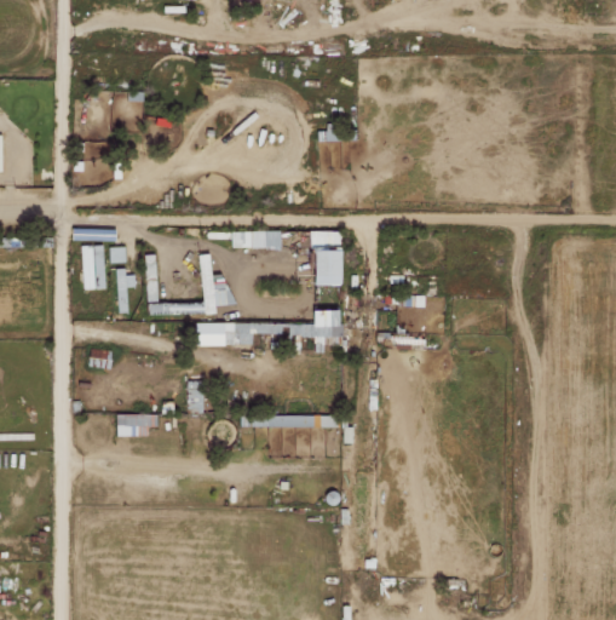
[(281,230),(232,231),(234,248),(281,247),(281,230)]
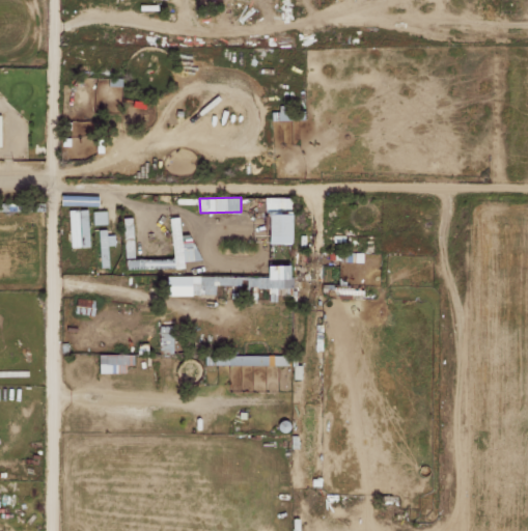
[(90,210),(71,211),(73,247),(91,247),(90,210)]
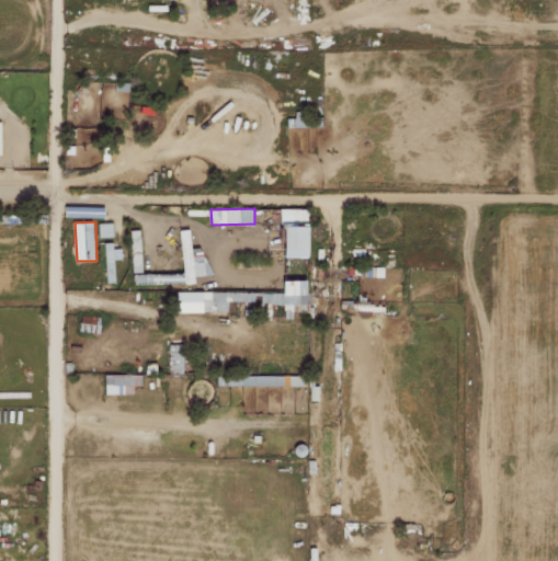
[(101,224),(101,237),(115,237),(115,222),(101,224)]
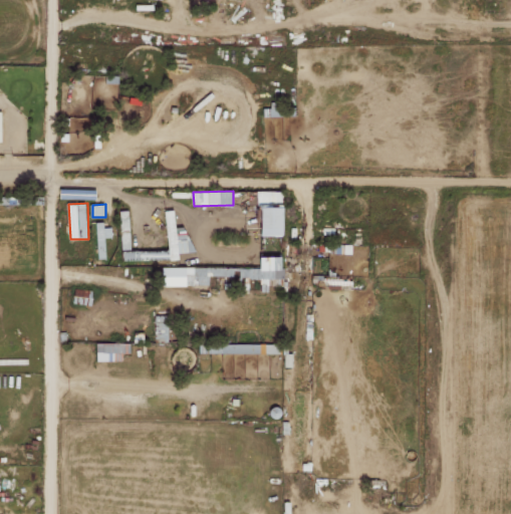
[(280,236),(281,208),(258,207),(258,236),(280,236)]
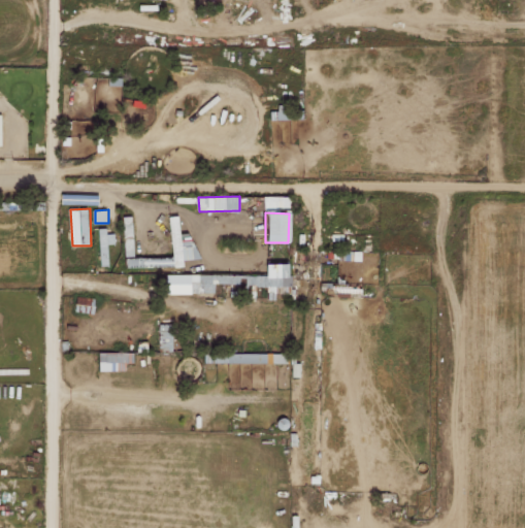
[(168,217),(176,267),(185,266),(185,260),(198,258),(194,232),(182,234),(178,216),(168,217)]
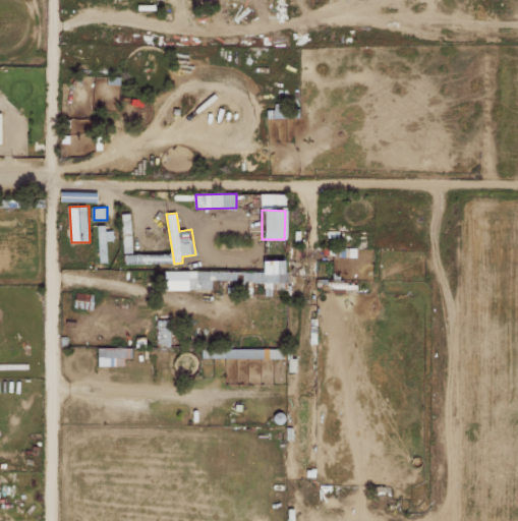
[(190,271),(190,289),(214,289),(214,282),(289,282),(289,272),(285,272),(285,261),(263,261),(263,271),(190,271)]
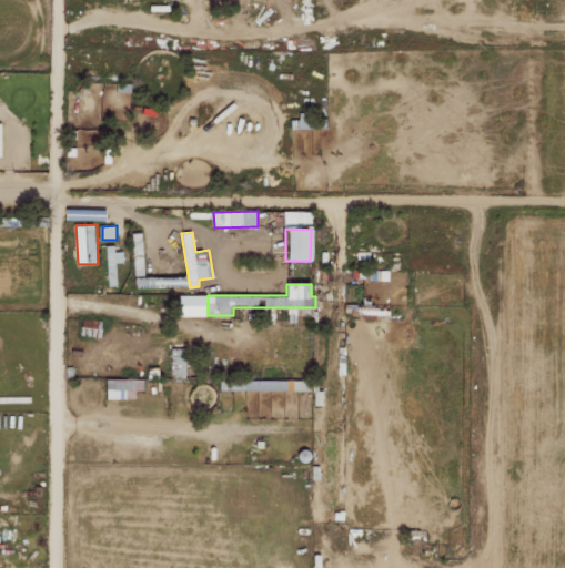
[(106,399),(134,399),(134,391),(143,392),(144,379),(107,378),(106,399)]
